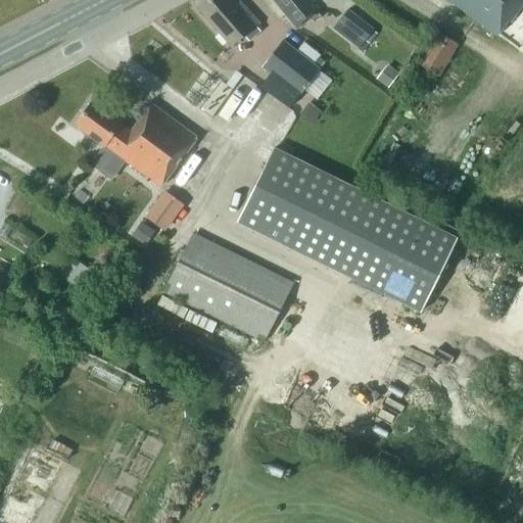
[(255,25),(258,21),(240,2),(237,5),(232,0),(206,0),(198,7),(231,46),(244,35),(249,40),(260,30),(255,25)]
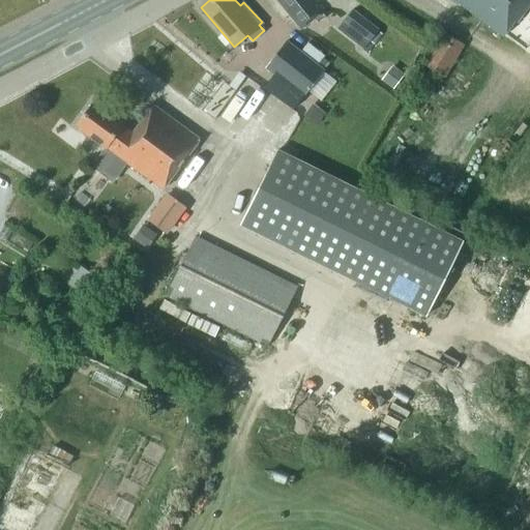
[(277,0),(301,29),(324,9),(316,0),(277,0)]
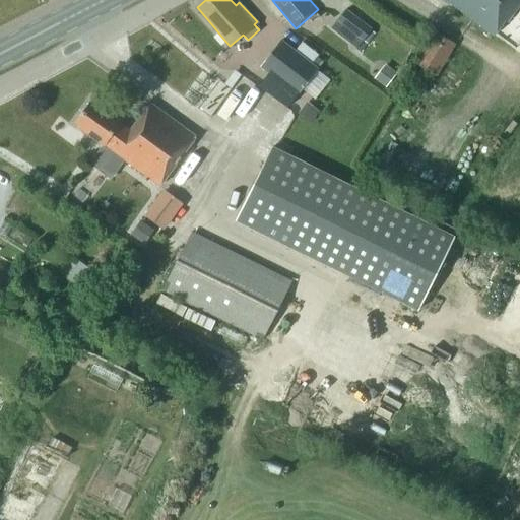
[(507,22),(519,3),(519,0),(446,0),(495,35),(505,20),(507,22)]
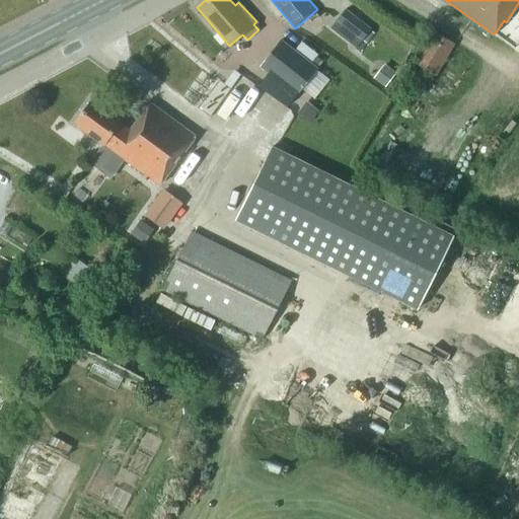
[(371,28),(345,9),(337,20),(362,40),(371,28)]
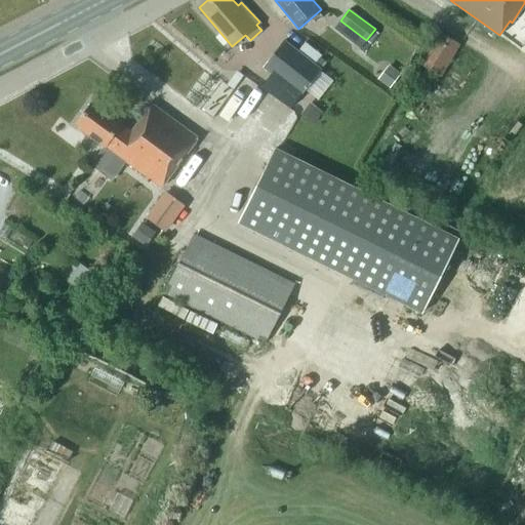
[(441,77),(460,44),(438,31),(419,64),(441,77)]
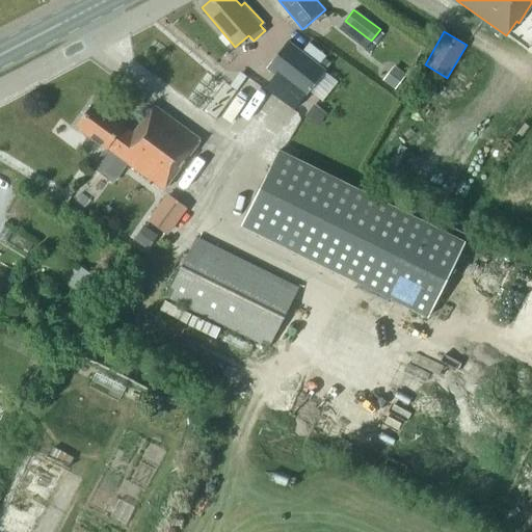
[(267,68),(304,97),(325,70),(288,41),(267,68)]
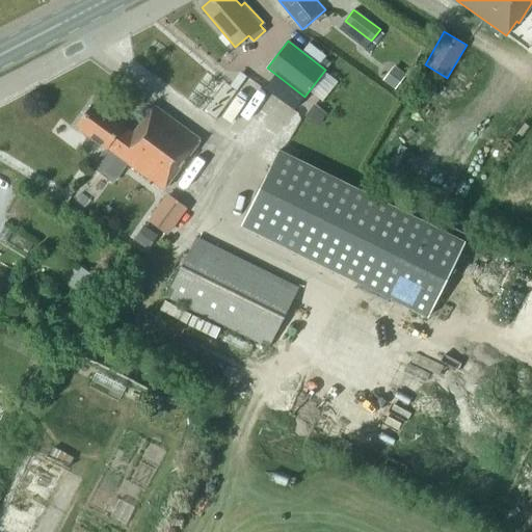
[(394,63),(382,78),(395,87),(405,73),(394,63)]
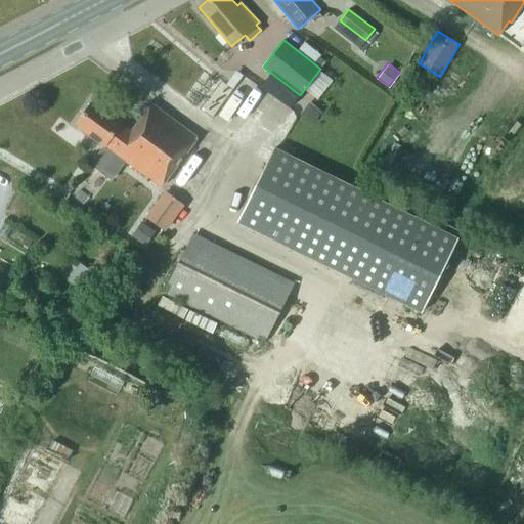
[(122,123),(92,100),(75,124),(104,145),(105,144),(115,153),(161,187),(198,137),(150,103),(131,131),(121,124),(122,123)]
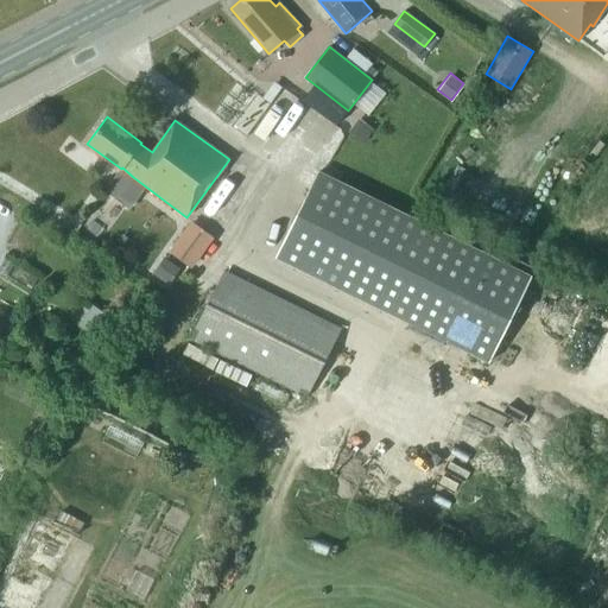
[(532,277),(318,171),(276,257),(489,362),(532,277)]
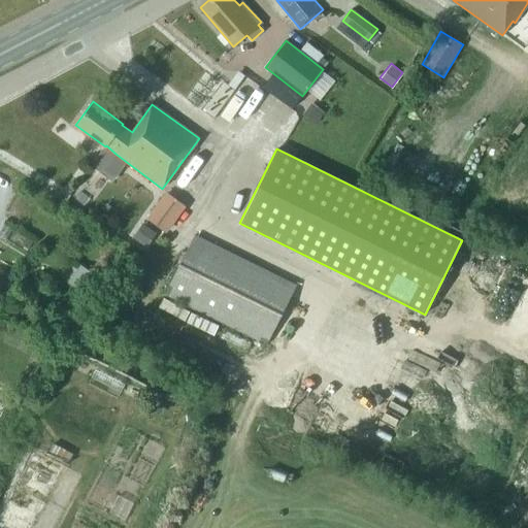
[(172,188),(155,217),(177,230),(195,201),(172,188)]
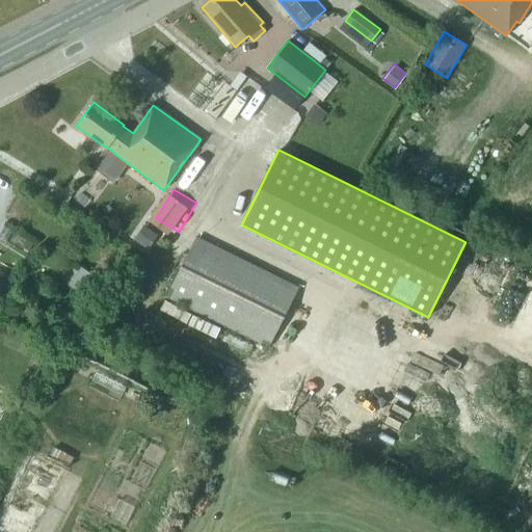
[(150,223),(140,238),(157,247),(166,232),(150,223)]
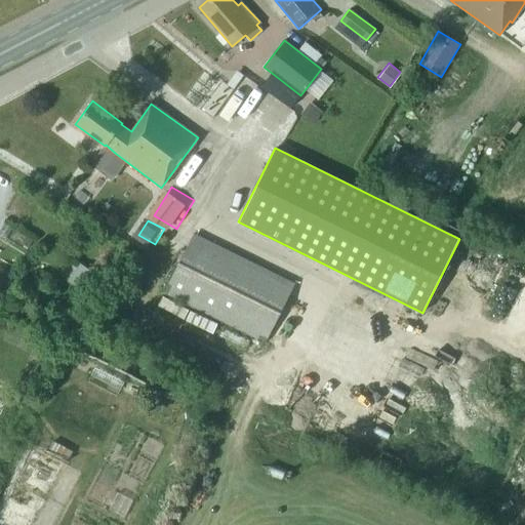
[(266,342),(294,283),(194,234),(164,292),(266,342)]
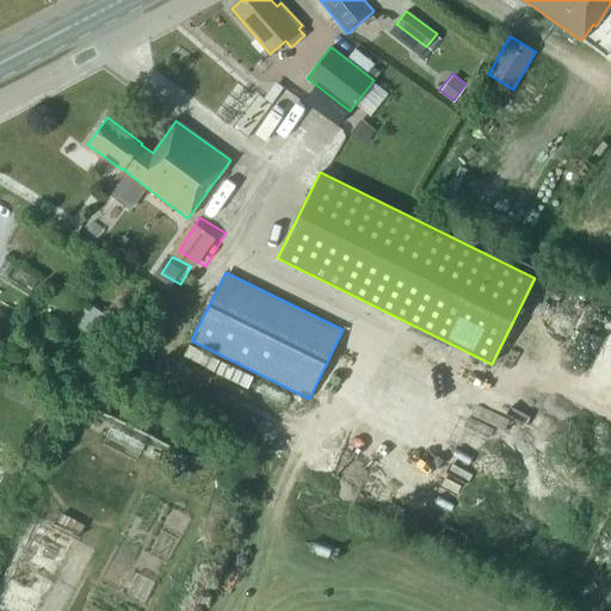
[(79,326),(102,340),(115,320),(91,306),(79,326)]
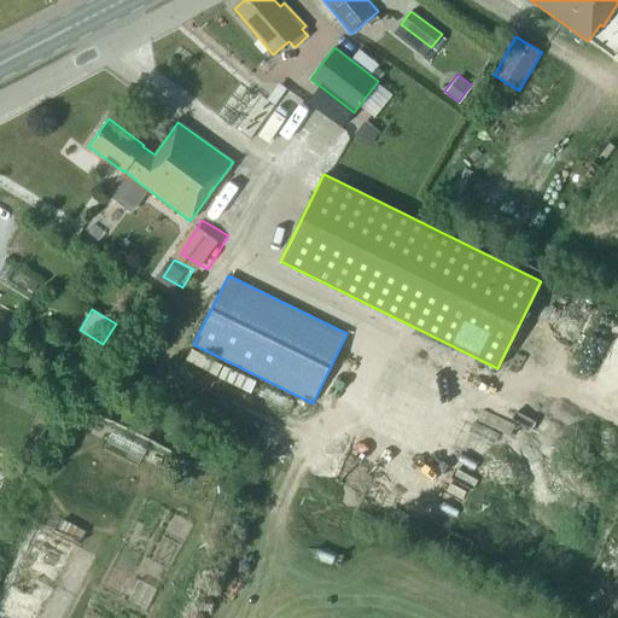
[(0,483),(12,460),(0,453),(0,483)]
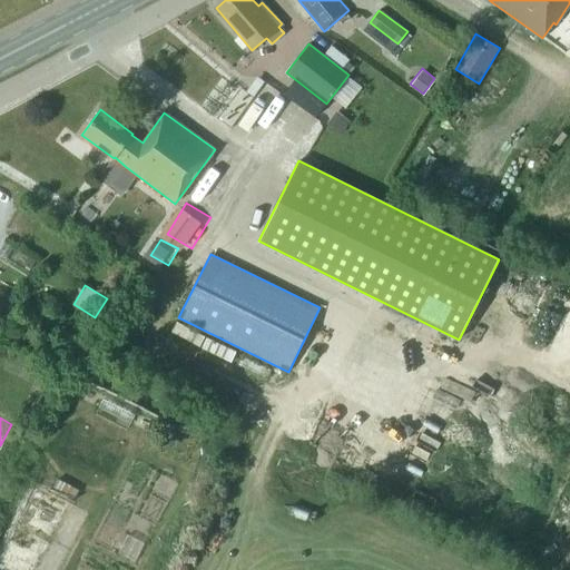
[(0,569),(36,569),(74,501),(51,489),(37,481),(0,549),(0,569)]
